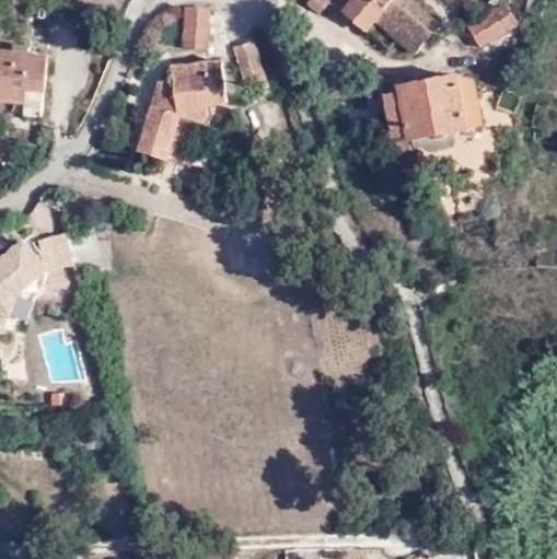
[(306,0),(304,3),(316,13),(326,0),(306,0)]
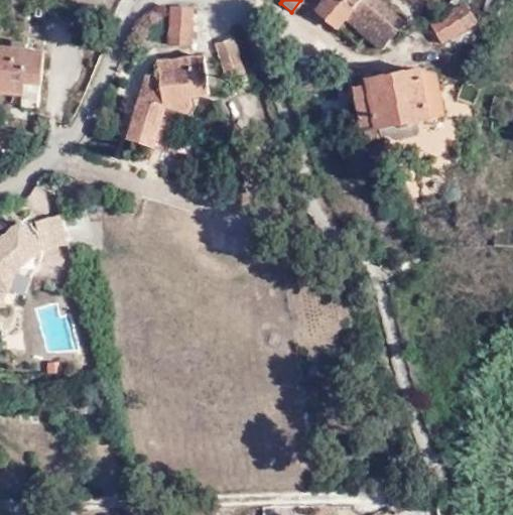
[(319,0),(313,8),(335,26),(343,17),(380,48),(403,21),(378,0),(319,0)]
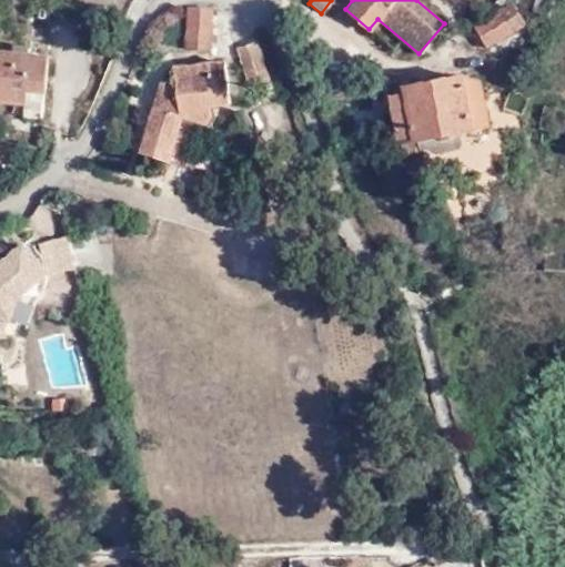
[(485,48),(523,24),(508,1),(471,24),(485,48)]
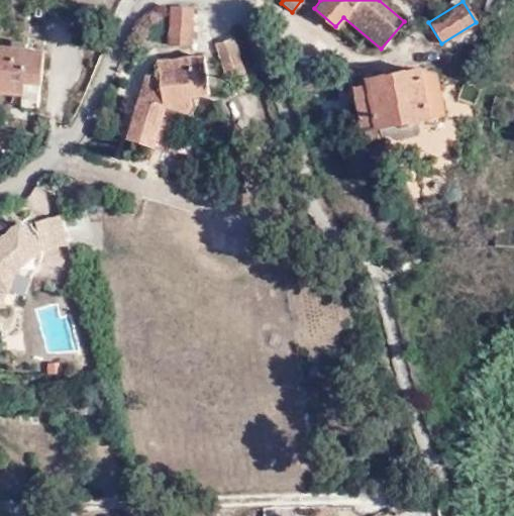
[(167,42),(188,44),(191,8),(170,6),(167,42)]
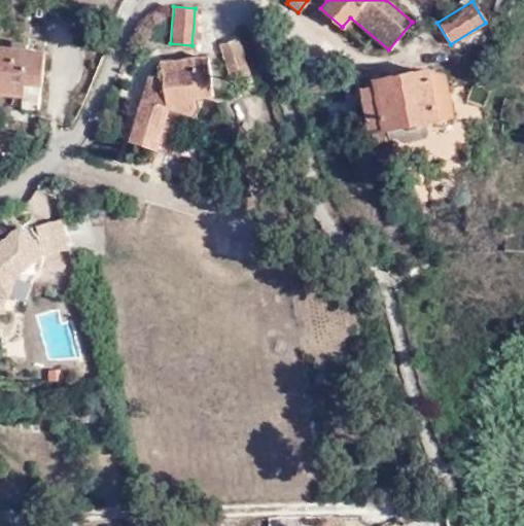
[(228,73),(245,68),(236,39),(219,44),(228,73)]
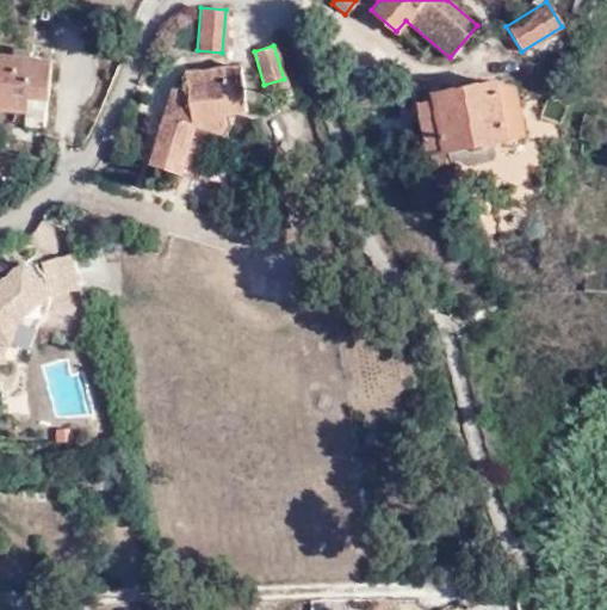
[(49,61),(0,55),(0,106),(24,110),(23,123),(43,125),(49,61)]
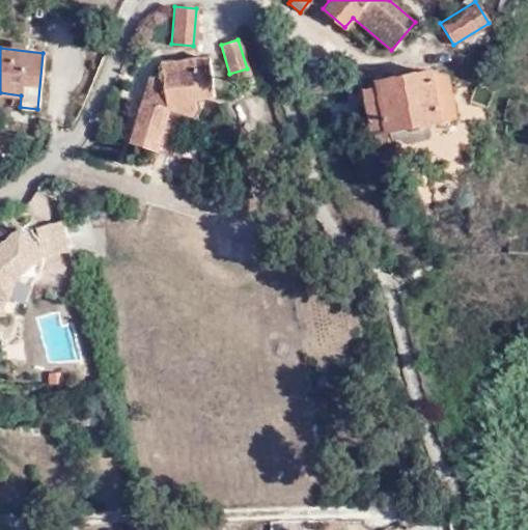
[(191,116),(195,110),(194,99),(213,95),(207,56),(160,62),(162,74),(148,77),(129,142),(156,150),(167,110),(191,116)]
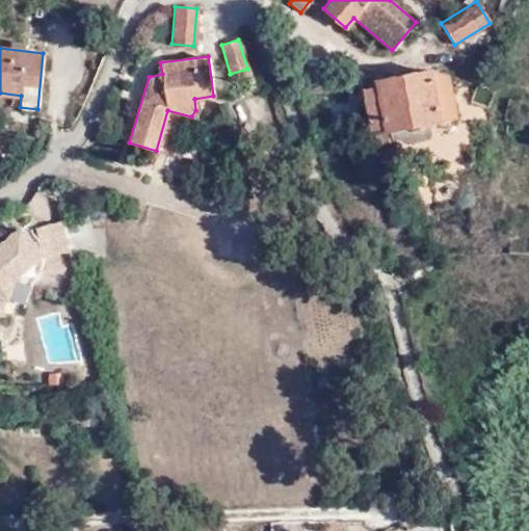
[(447,75),(431,71),(364,84),(374,143),(388,140),(386,130),(455,115),(447,75)]
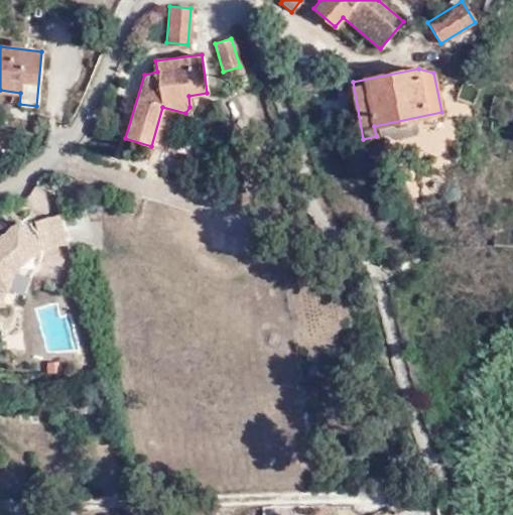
[(65,243),(57,214),(35,220),(42,249),(65,243)]
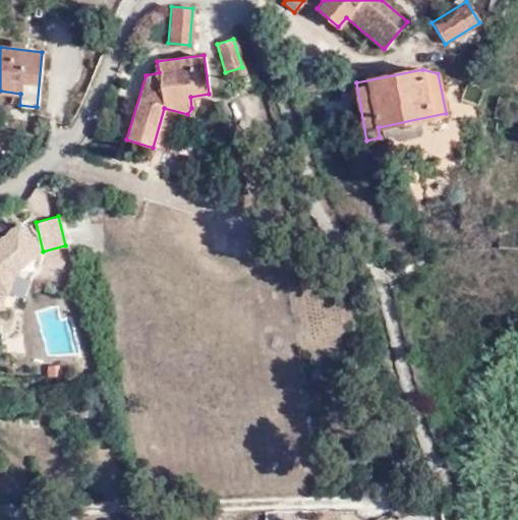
[(18,226),(0,241),(0,309),(0,296),(4,286),(22,293),(30,275),(37,264),(39,252),(18,226)]
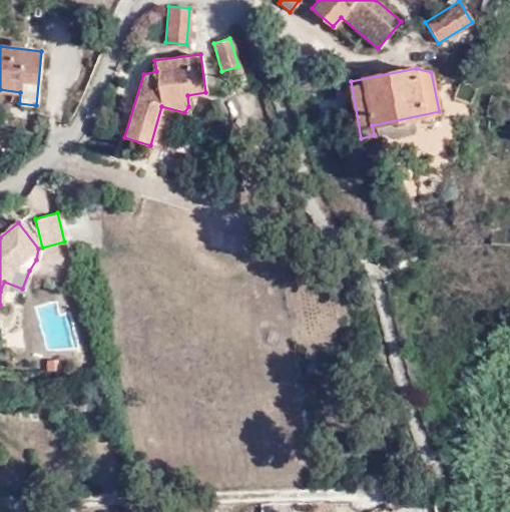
[(333,511),(334,502),(310,502),(310,511),(333,511)]
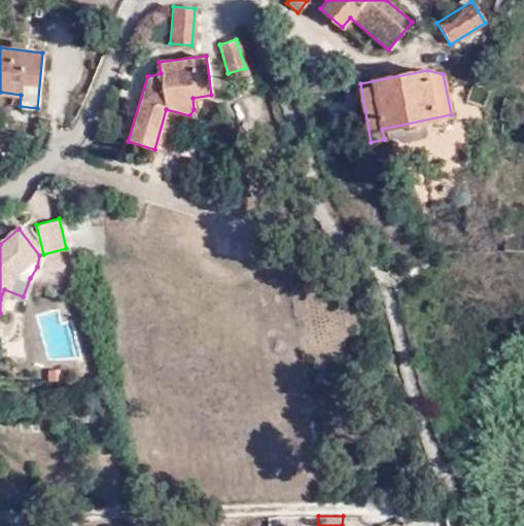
All buildings are outlined.
